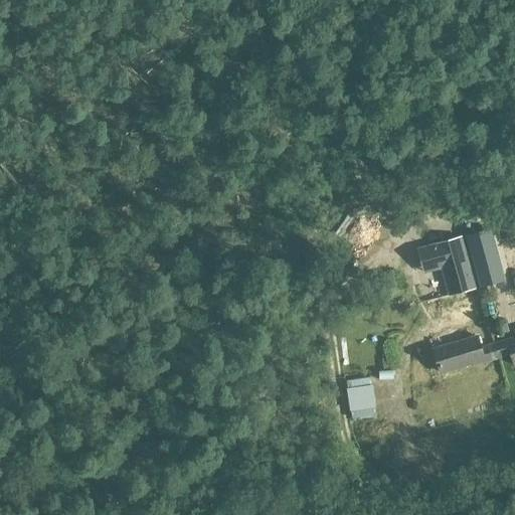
[(437,241),(417,246),(424,272),(442,268),(449,295),(452,295),(476,288),(462,235),(437,241)]
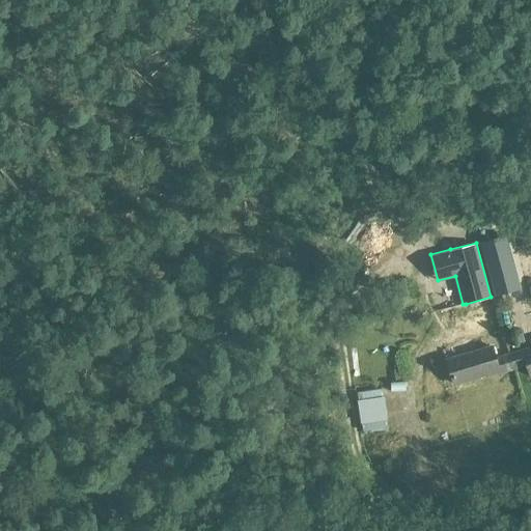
[(514,296),(494,301),(498,316),(519,311),(514,296)]
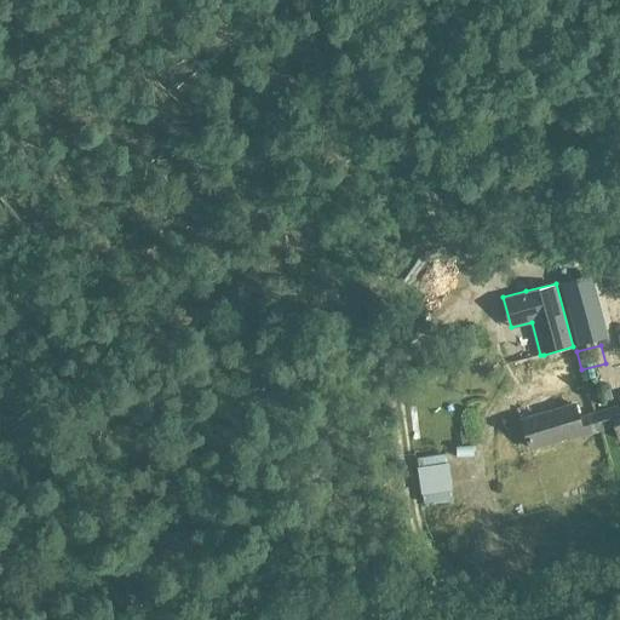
[(547,411),(578,401),(573,386),(543,395),(547,411)]
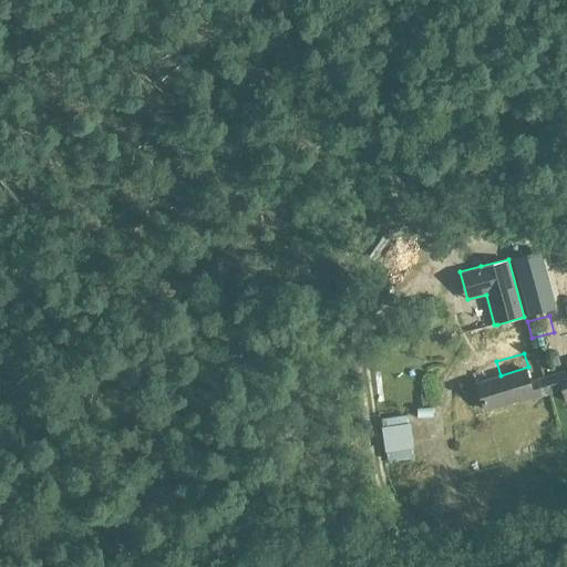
[(566,366),(566,372),(532,383),(536,397),(563,390),(566,402),(566,401),(566,362),(566,363),(566,366)]
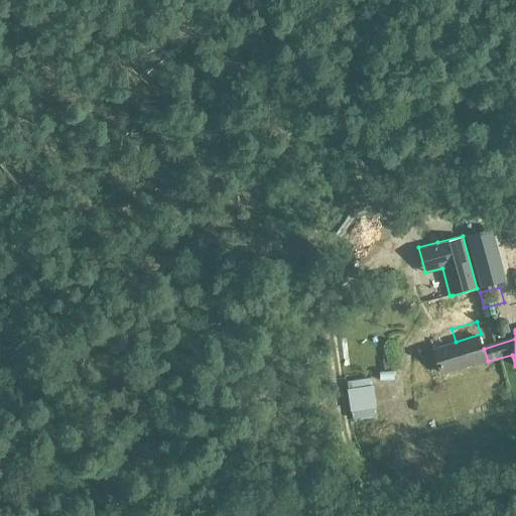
[(477,336),(442,346),(437,348),(429,350),(436,374),(444,371),(473,363),(474,366),(488,361),(484,349),(480,335),(477,336)]
